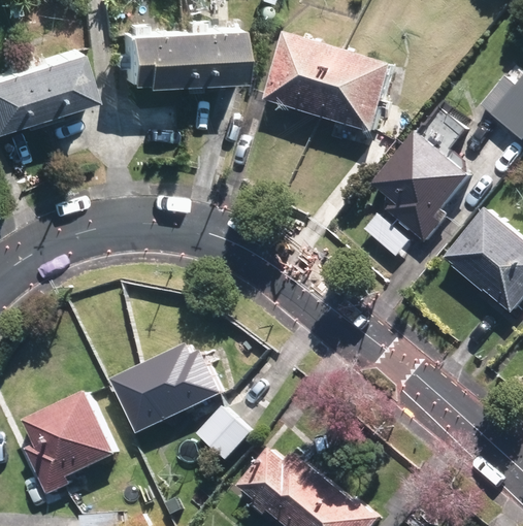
[(314,117),(333,48),(279,31),(258,100),(314,117)]
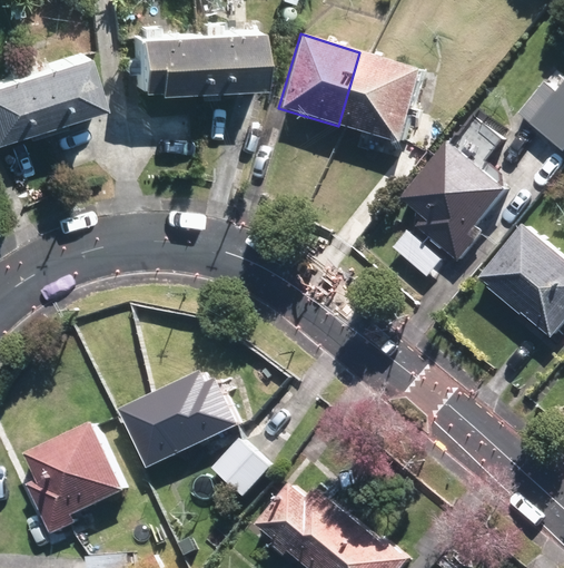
[(201,39),(205,97),(265,94),(261,36),(201,39)]
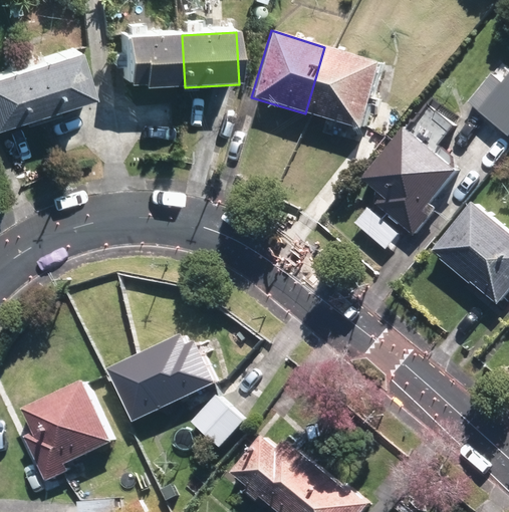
[(144,89),(185,87),(182,35),(125,38),(128,88),(144,87),(144,89)]
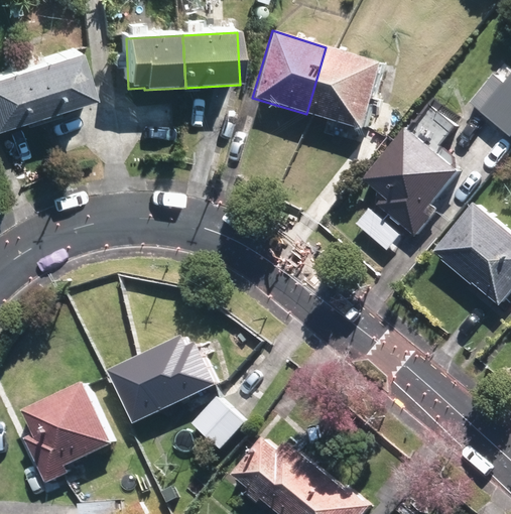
[(326,47),(306,114),(358,130),(378,63),(326,47)]
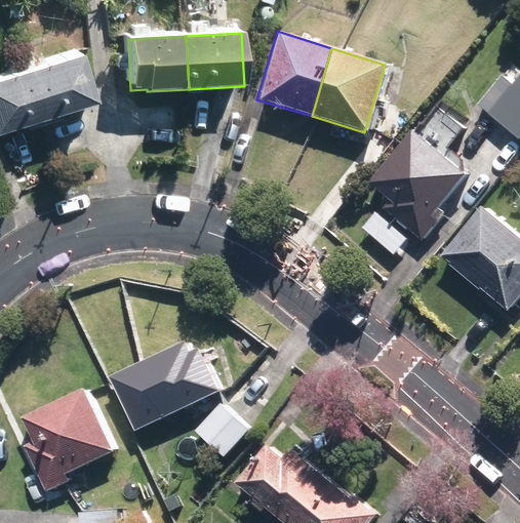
[(79,55),(29,72),(45,122),(95,106),(79,55)]
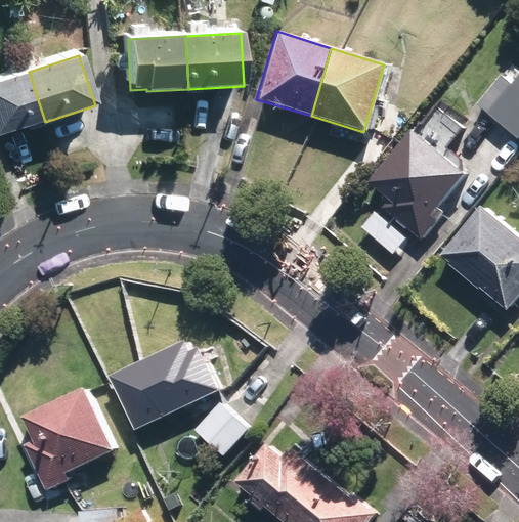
[(0,135),(45,122),(29,72),(0,80),(0,135)]
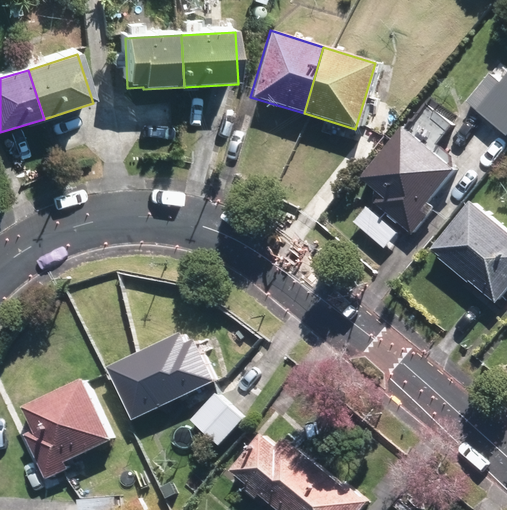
[(506,72),(475,111),(505,136),(506,133),(506,72)]
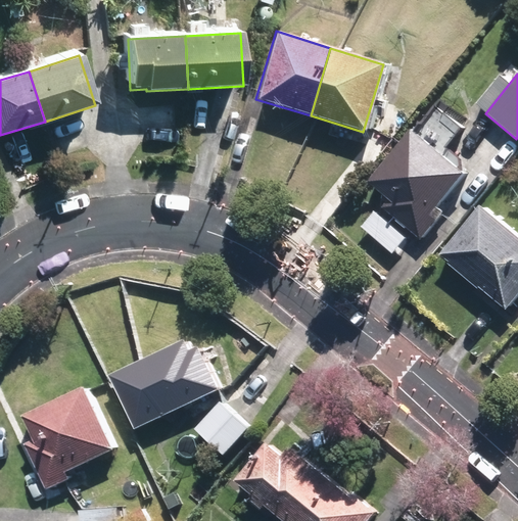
[(467,172),(413,127),(369,179),(389,198),(382,206),(420,238),(437,219),(431,214),(467,172)]
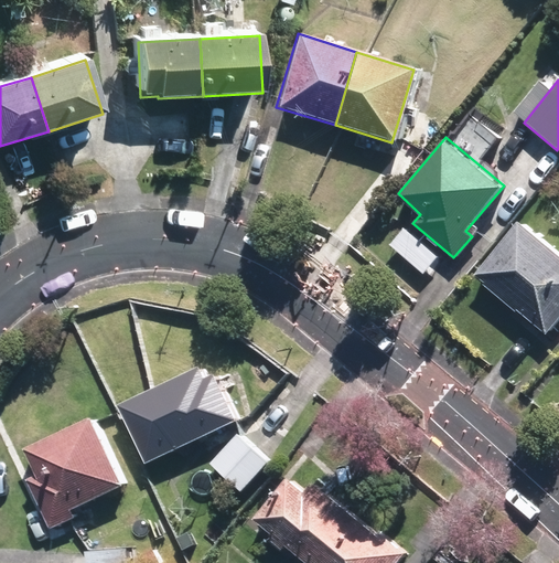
[(558,318),(558,252),(522,220),(475,273),(547,333),(558,318)]
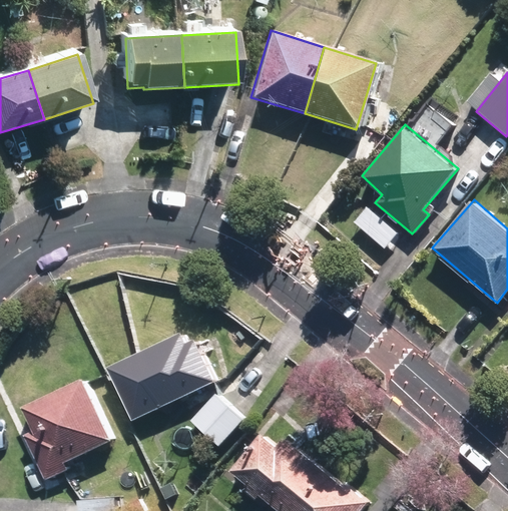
[(132,420),(217,381),(197,337),(187,341),(183,332),(106,366),(132,420)]
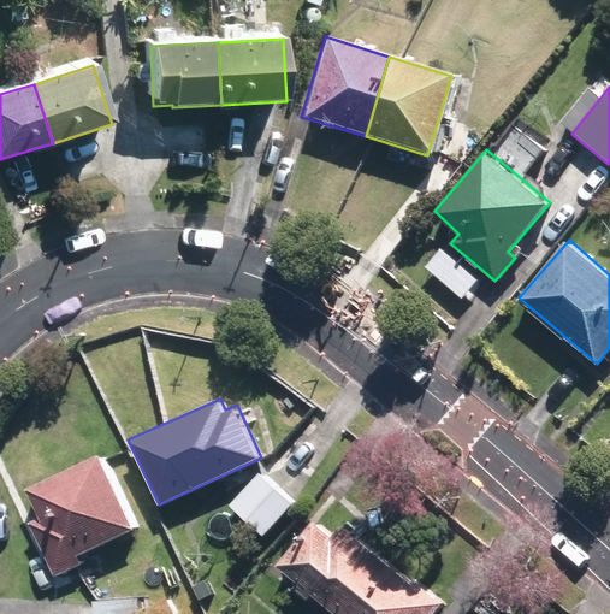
[(101,454),(27,488),(39,515),(28,521),(52,576),(82,562),(80,556),(137,530),(101,454)]
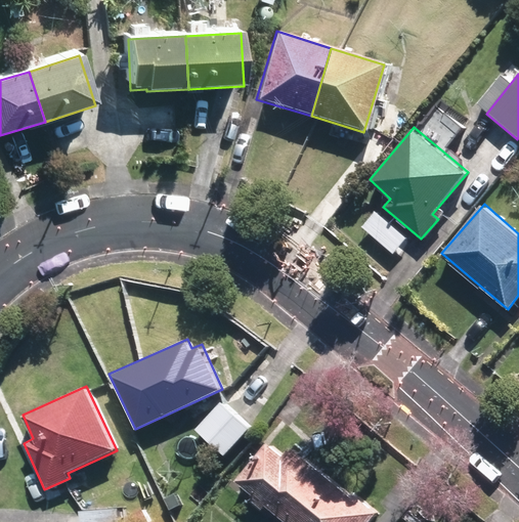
[(219,402),(193,430),(220,455),(247,428),(219,402)]
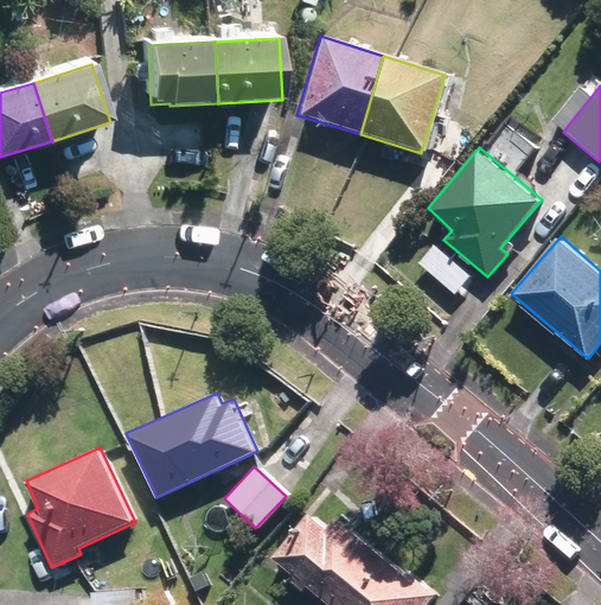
[(325,600),(371,545),(338,516),(328,527),(311,511),(272,556),(325,600)]
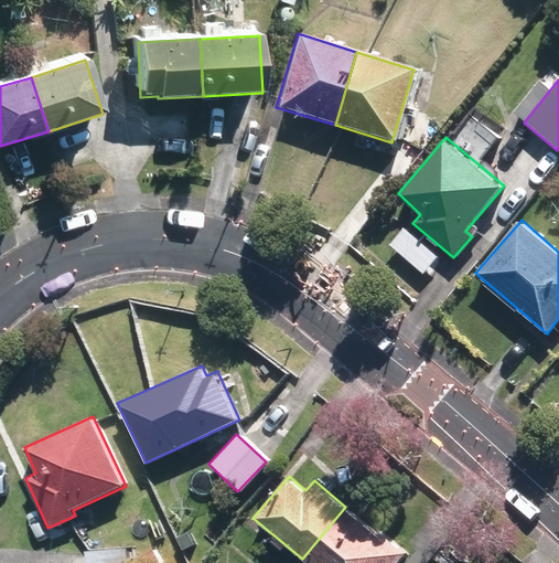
[(345,507),(302,559),(307,562),(397,562),(406,552),(383,533),(380,535),(345,507)]
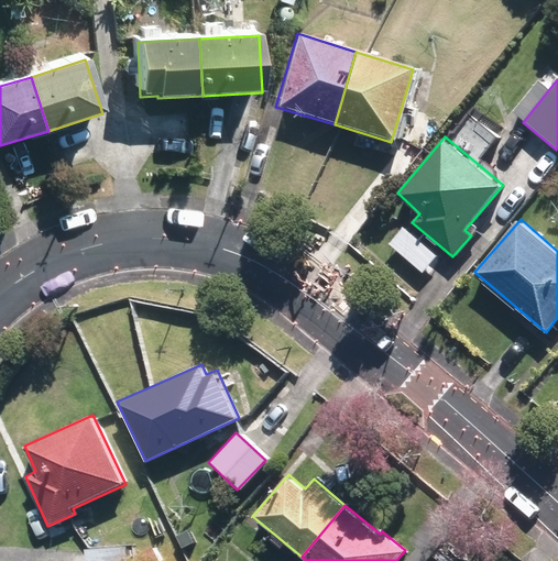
[(127,560),(126,546),(85,548),(85,560),(127,560)]
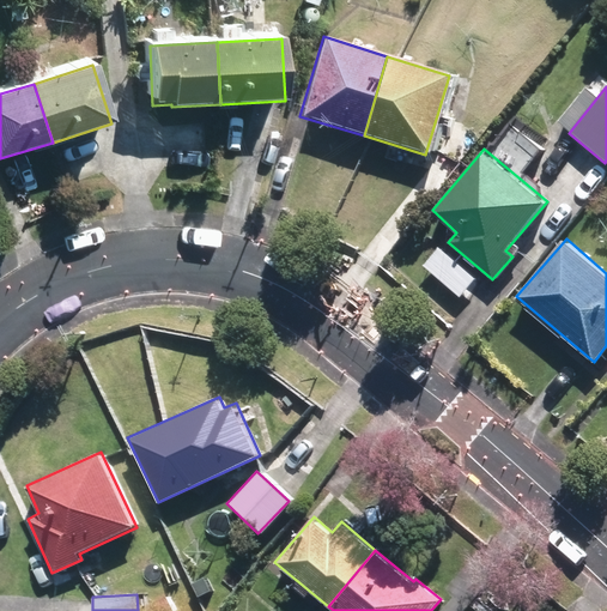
All buildings are outlined.
